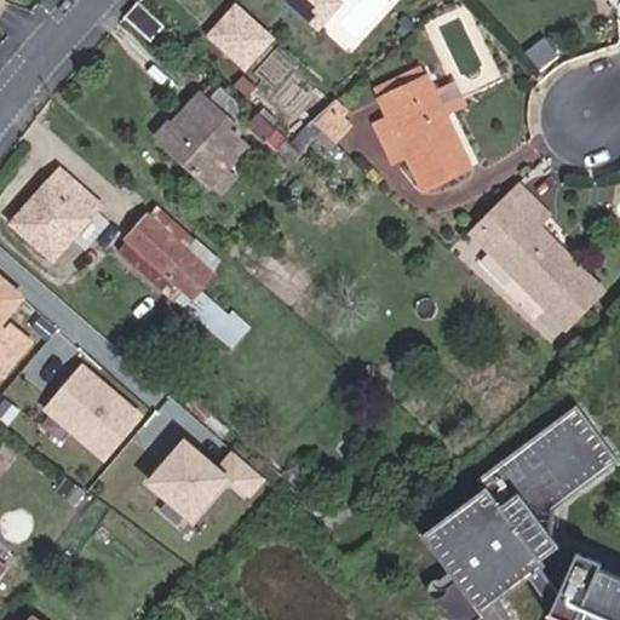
[(233,0),(205,35),(248,70),(277,34),(235,0),(233,0)]
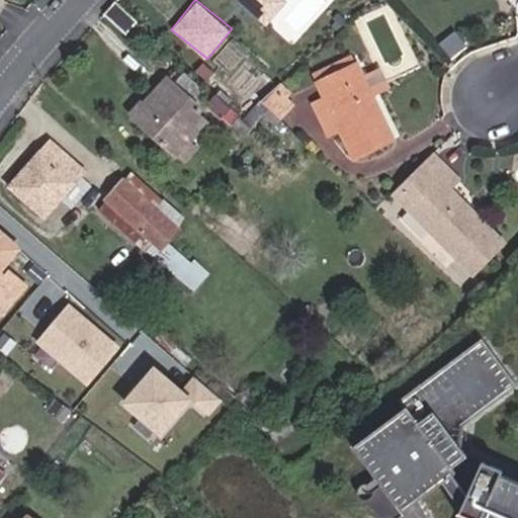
[(328,0),(303,0),(291,12),(307,27),(331,2),(328,0)]
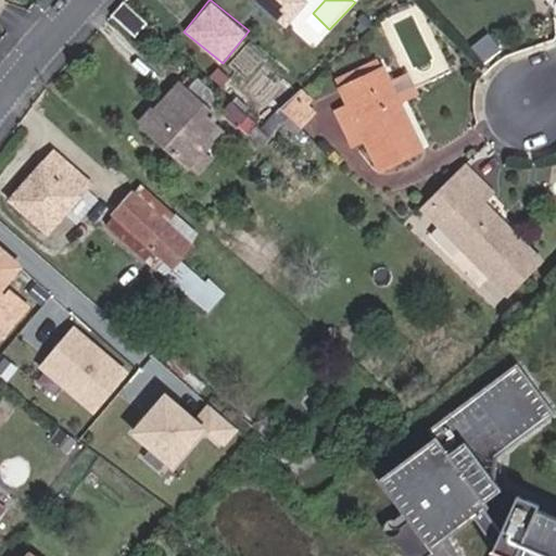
[(126,1),(114,15),(137,37),(150,23),(126,1)]
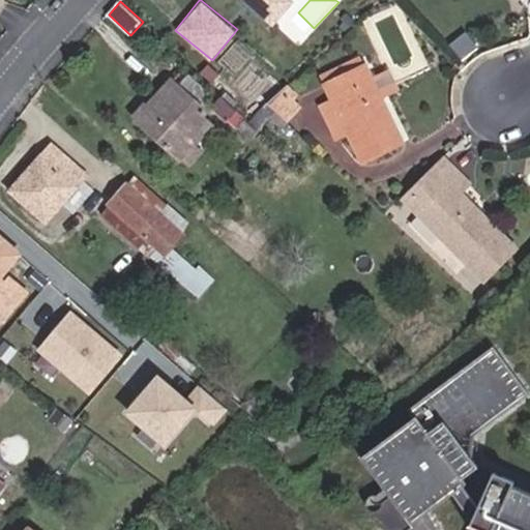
[(363,54),(343,64),(348,75),(367,65),(363,54)]
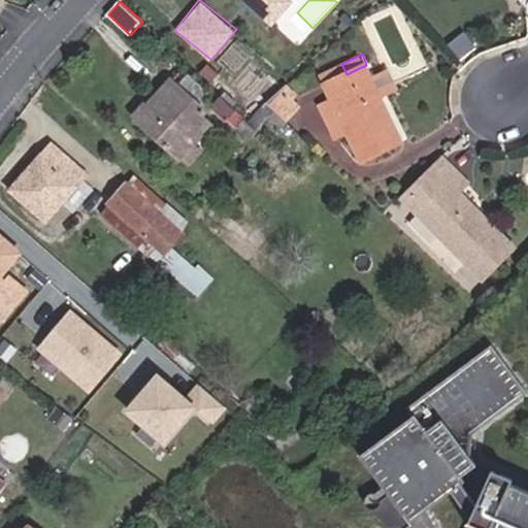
[(403,142),(383,99),(372,76),(366,65),(347,74),(341,64),(320,74),(331,98),(316,105),(334,142),(349,135),(361,163),(403,142)]
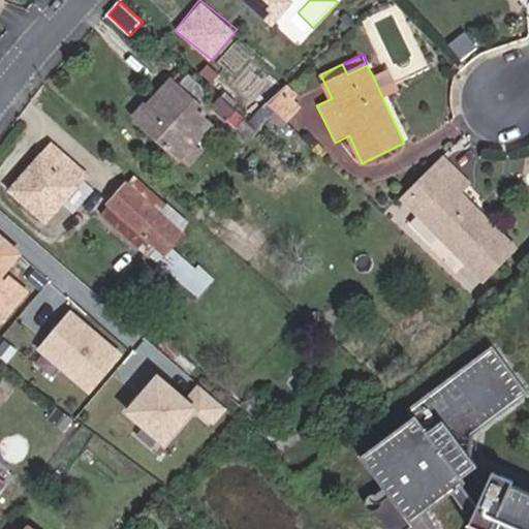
[(373,76),(383,99),(401,90),(392,69),(373,76)]
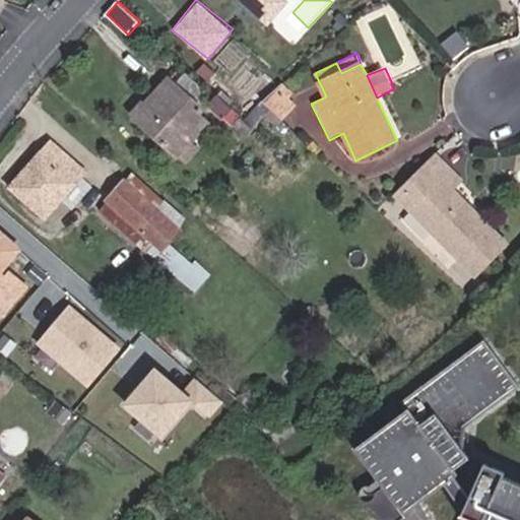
[(179,156),(193,141),(209,123),(199,114),(204,109),(171,78),(134,117),(179,156)]
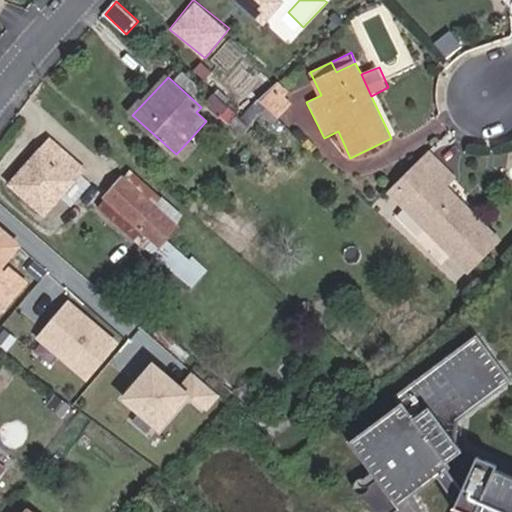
[(289,94),(277,83),(259,99),(272,111),(289,94)]
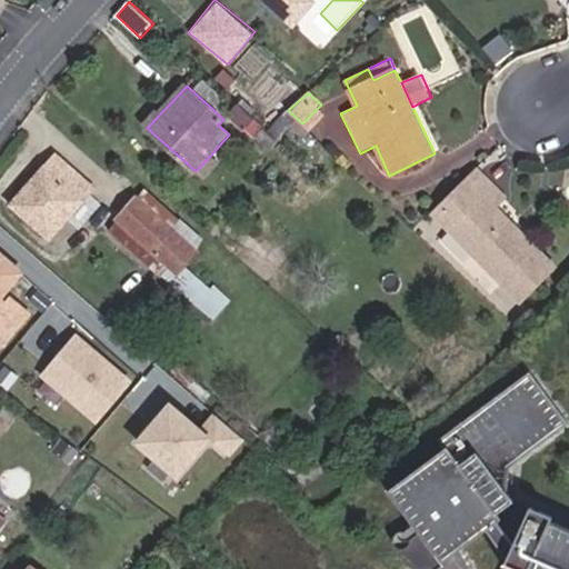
[(243,131),(257,118),(238,101),(227,116),(243,131)]
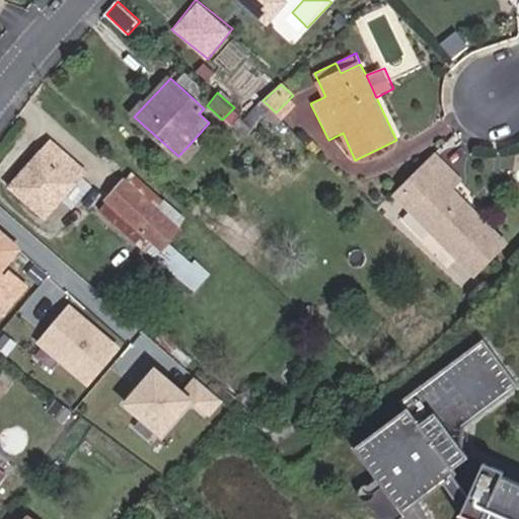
[(244,117),(254,127),(266,117),(277,127),(283,120),(276,113),(263,100),(244,117)]
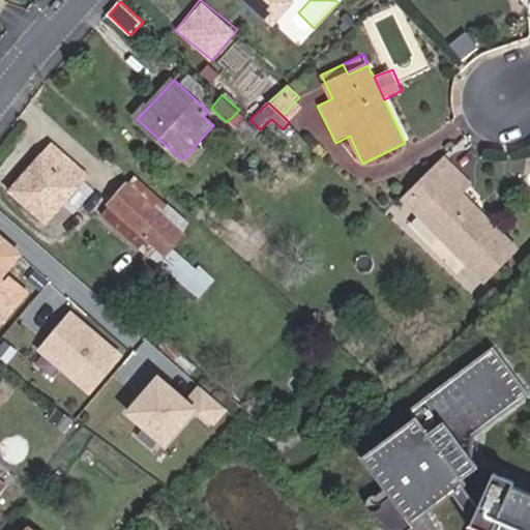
[(238,126),(251,139),(260,129),(249,119),(246,117),(238,126)]
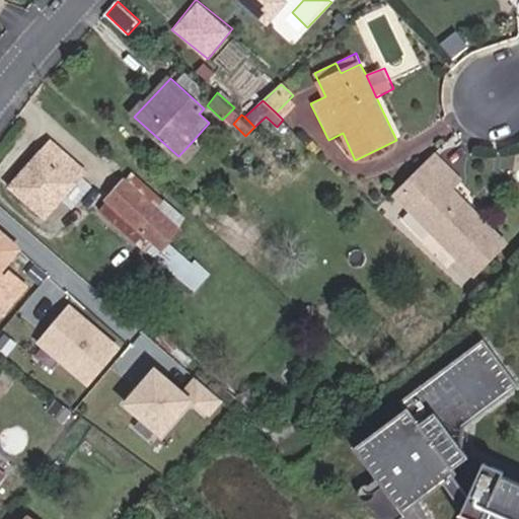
[(88,172),(52,141),(10,188),(46,219),(88,172)]
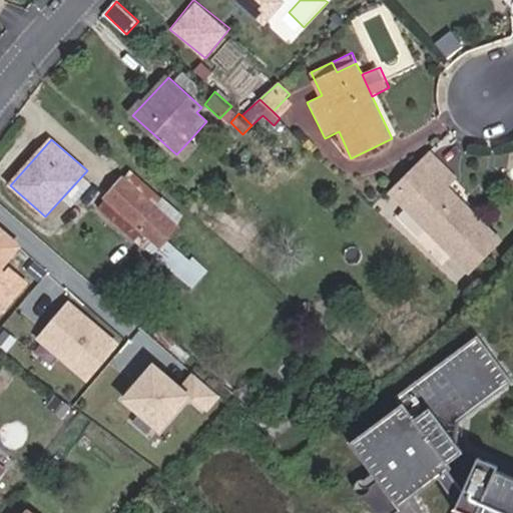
[(198,146),(190,139),(176,154),(184,161),(198,146)]
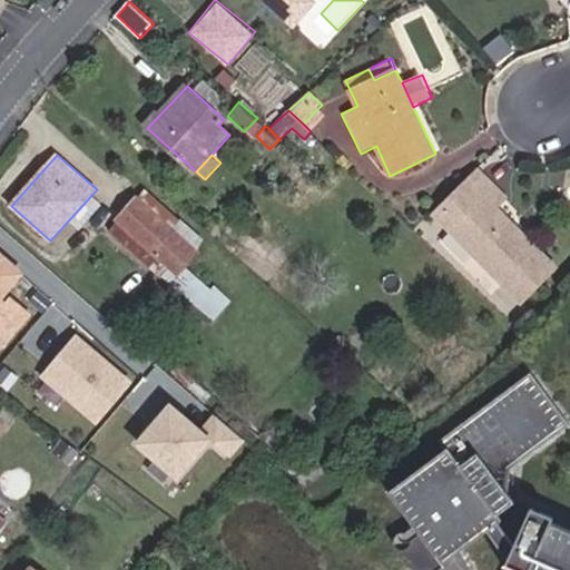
[(477,169),(431,213),(503,284),(538,249),(498,207),(507,199),(477,169)]
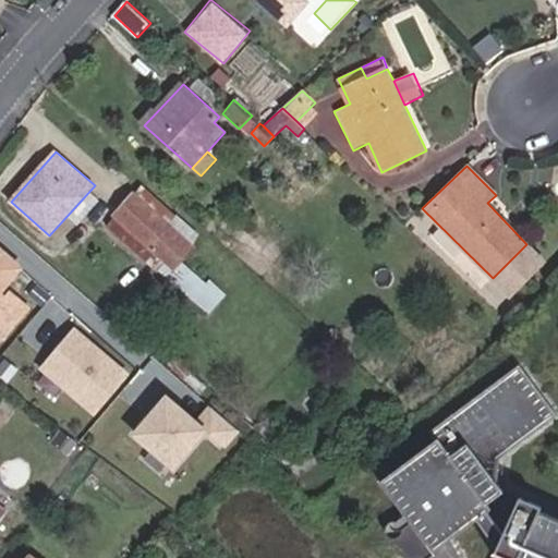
[(142,184),(134,192),(169,222),(177,214),(142,184)]
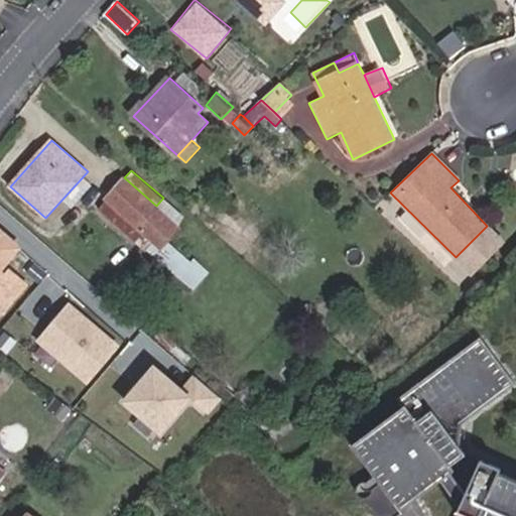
[(152,241),(162,249),(181,228),(179,226),(156,206),(124,177),(99,207),(145,248),(152,241)]
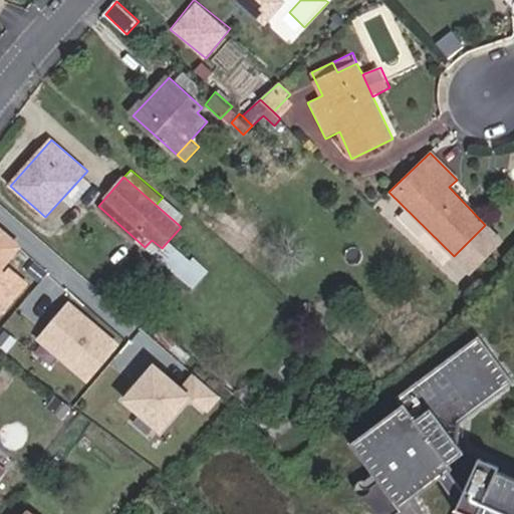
[(156,205),(179,225),(186,217),(163,197),(156,205)]
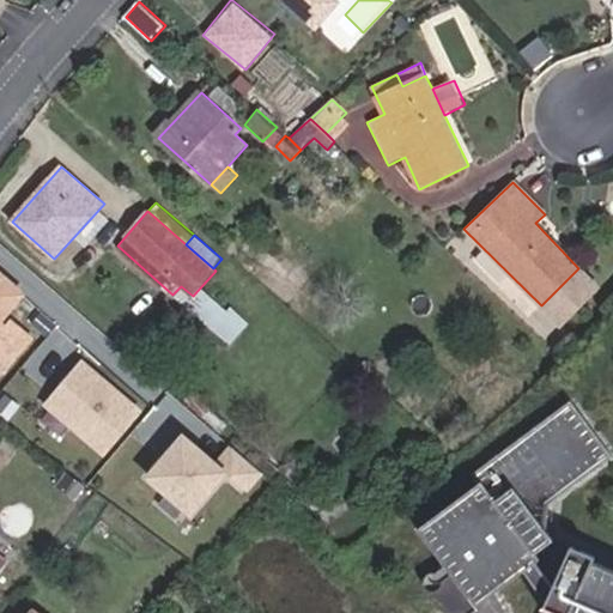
[(600,289),(578,268),(541,305),(563,327),(600,289)]
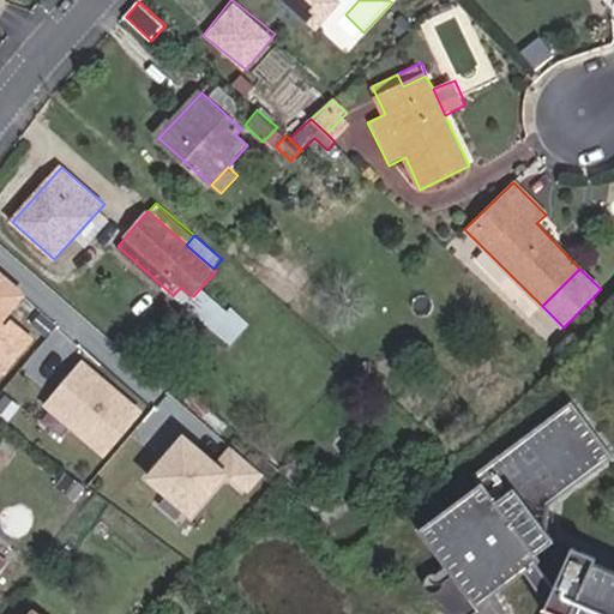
[(25,294),(0,271),(0,357),(8,366),(32,338),(12,321),(7,326),(1,321),(25,294)]
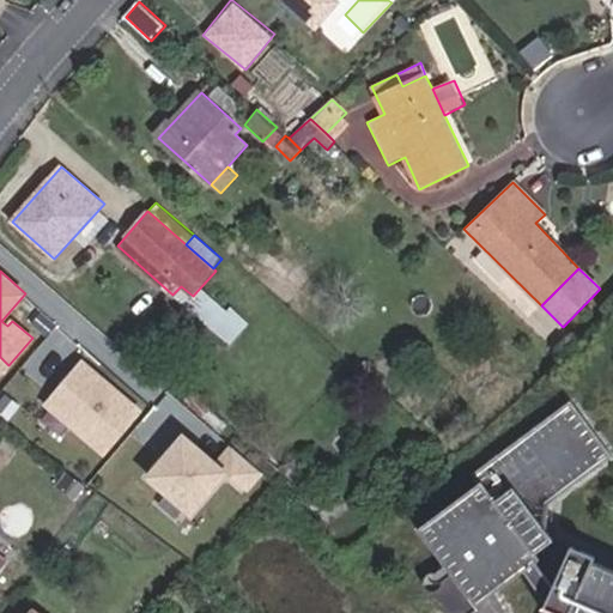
[(109,353),(65,317),(47,338),(78,363),(91,375),(109,353)]
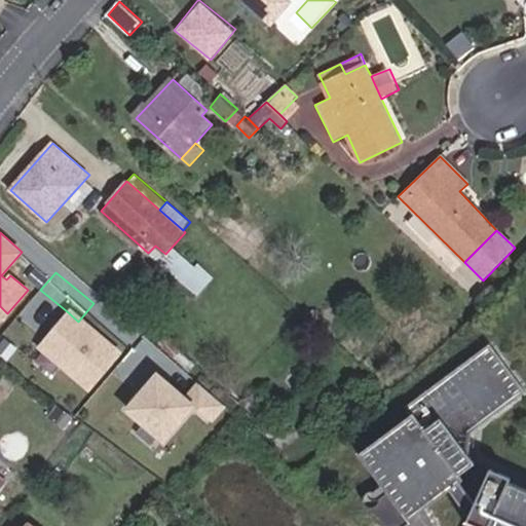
[(67,311),(40,290),(34,297),(61,318),(67,311)]
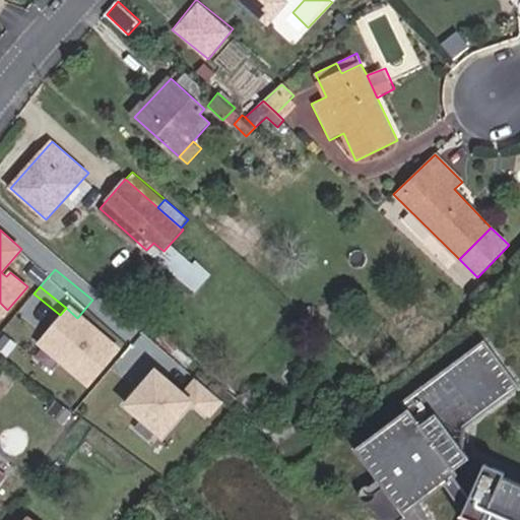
[(519,519),(519,488),(470,467),(459,494),(449,472),(464,459),(456,423),(519,389),(519,387),(482,336),(397,395),(403,413),(346,448),(398,518),(439,483),(451,506),(446,515),(453,519),(519,519)]
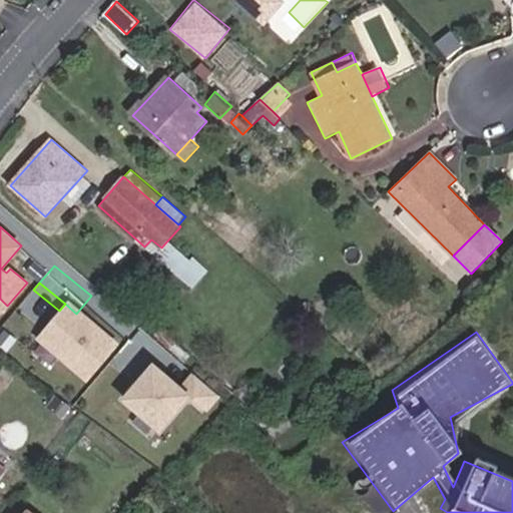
[(191,399),(205,412),(220,395),(192,369),(178,384),(151,359),(116,396),(157,435),(191,399)]
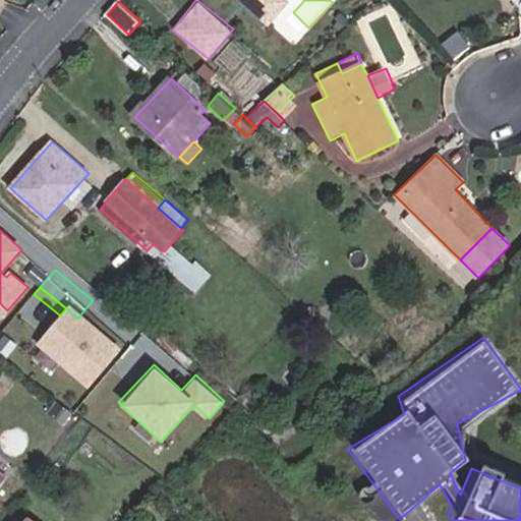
[(0,482),(7,473),(9,475),(16,467),(0,453),(0,482)]
